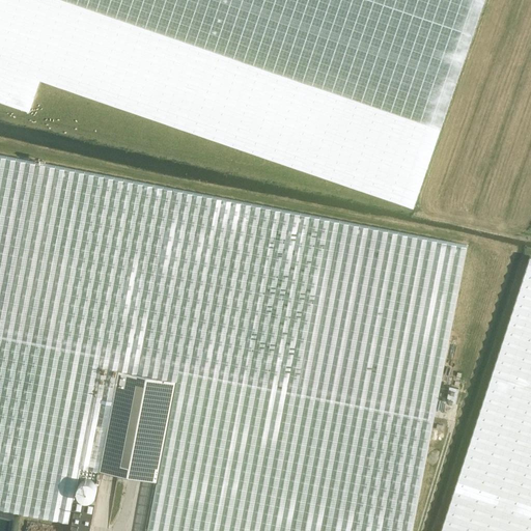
[(0,0),(0,100),(30,110),(34,94),(39,79),(413,206),(415,202),(483,0),(0,0)]
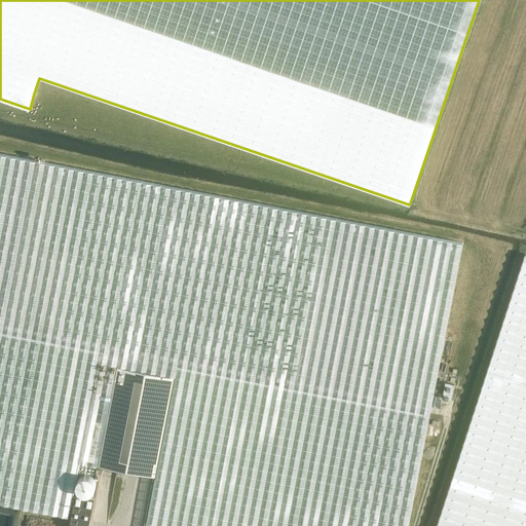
[(0,153),(0,502),(68,517),(78,461),(155,477),(145,525),(408,525),(463,242),(0,153)]
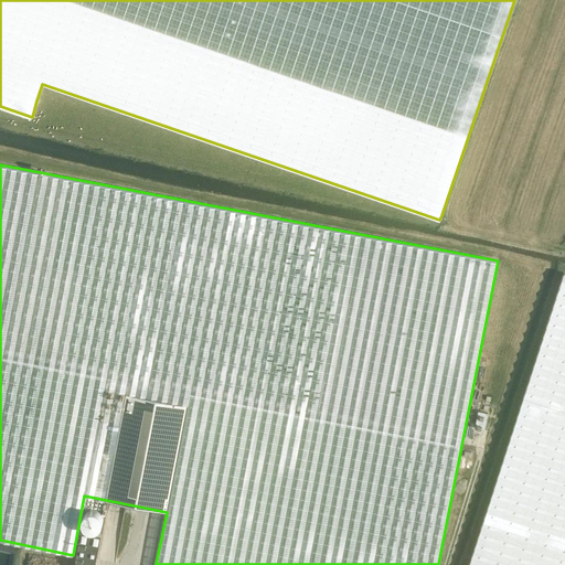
[(469,564),(564,564),(564,273),(469,564)]
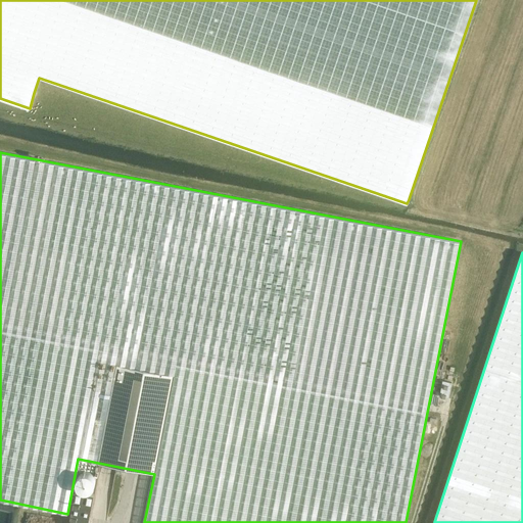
[(88,472),(86,472),(85,472),(84,472),(82,472),(81,473),(80,473),(79,474),(78,476),(77,476),(77,478),(76,479),(76,480),(76,481),(76,482),(76,483),(76,484),(77,485),(77,486),(77,487),(79,488),(80,489),(81,490),(83,490),(84,491),(86,491),(87,491),(89,490),(90,490),(91,489),(92,488),(93,487),(94,486),(94,485),(95,484),(95,483),(95,481),(95,480),(95,479),(94,478),(94,477),(93,476),(93,475),(92,475),(92,474),(91,474),(90,473),(89,472),(88,472)]
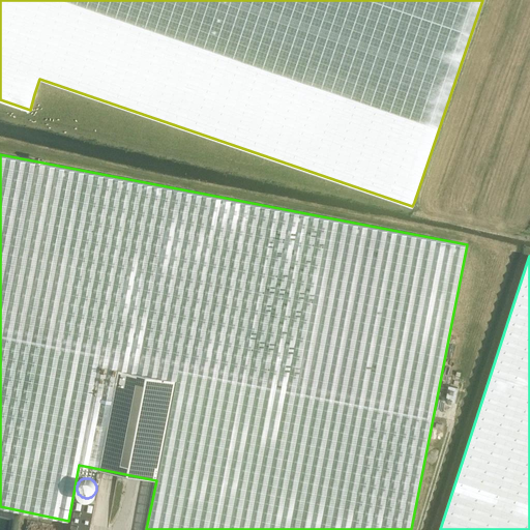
[(76,498),(69,529),(89,529),(95,501),(76,498)]
